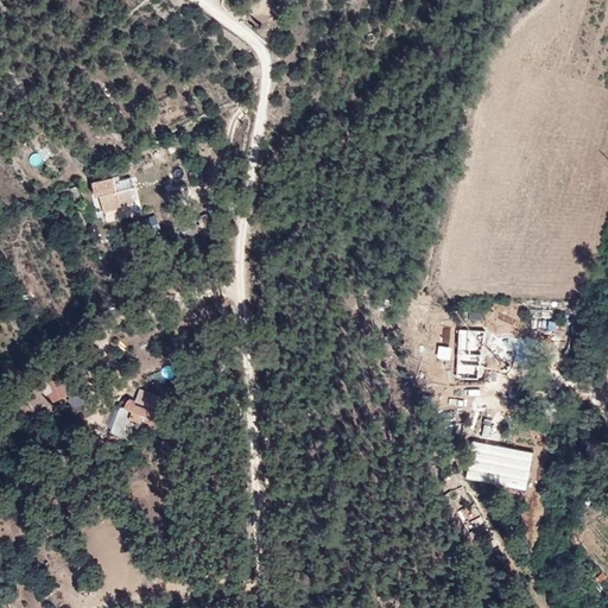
[(130,173),(92,185),(102,215),(135,202),(130,173)]
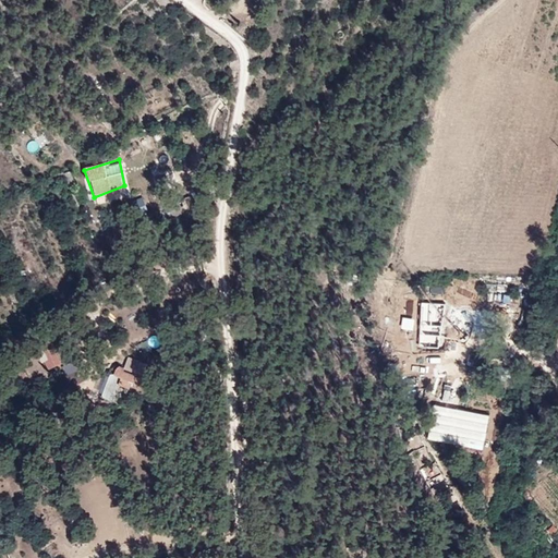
[(137,214),(147,210),(142,197),(133,202),(137,214)]
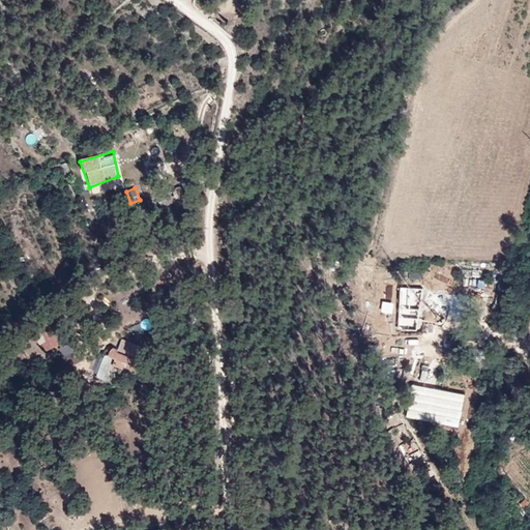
[(134,337),(152,327),(147,319),(128,328),(134,337)]
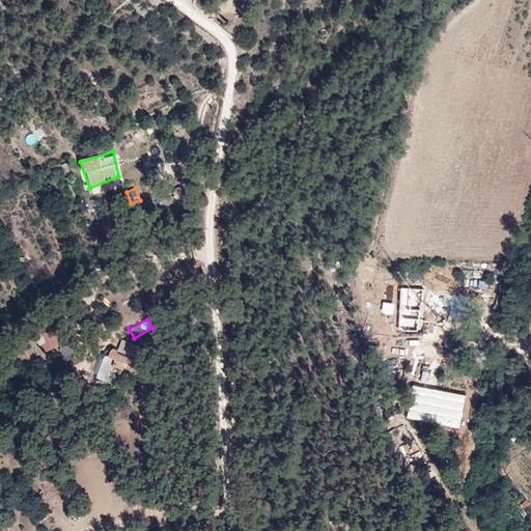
[(38,338),(47,354),(59,346),(52,331),(38,338)]
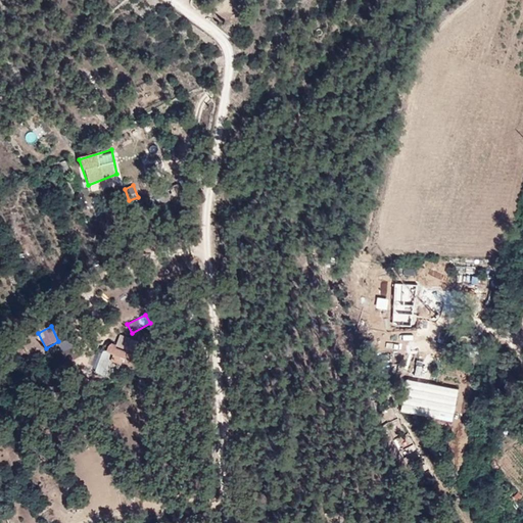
[(131,338),(114,332),(106,363),(123,368),(131,338)]
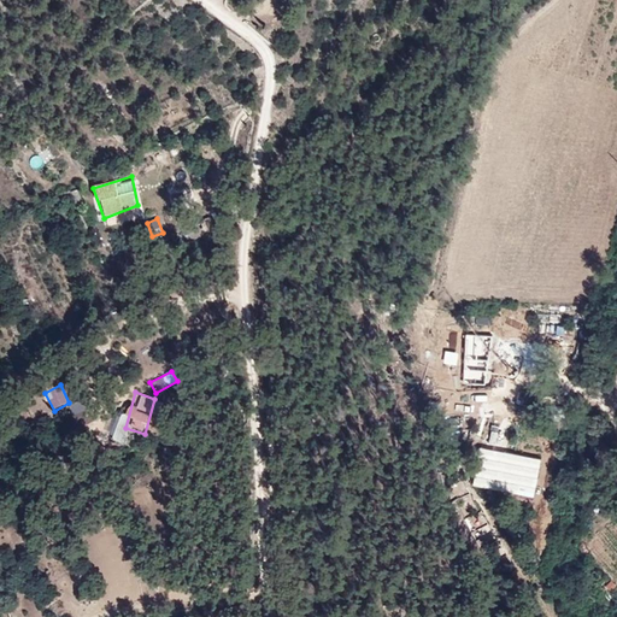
[(69,405),(74,422),(86,418),(81,401),(69,405)]
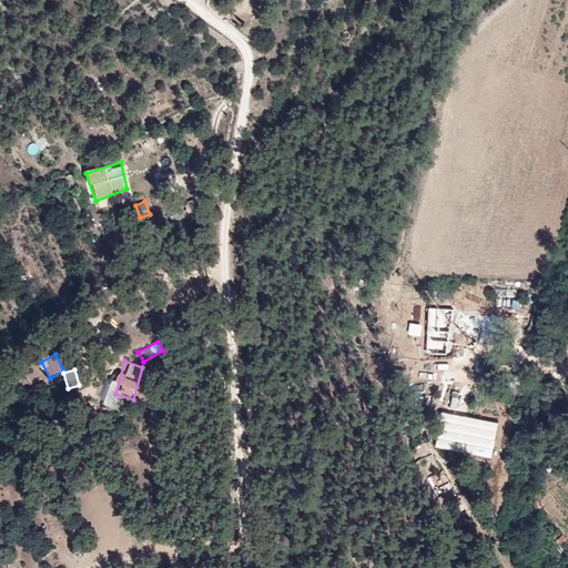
[(108,387),(101,385),(99,398),(105,399),(108,387)]
